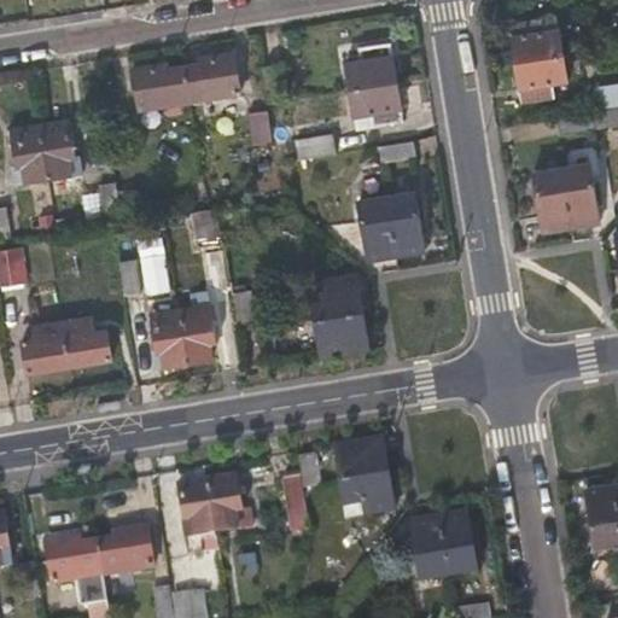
[(516,62),(560,54),(554,18),(509,25),(516,62)]
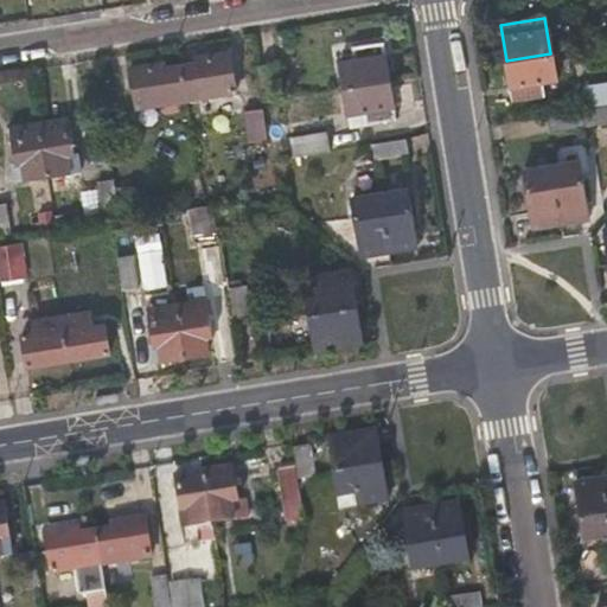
[(337,49),(343,89),(385,82),(378,42),(337,49)]
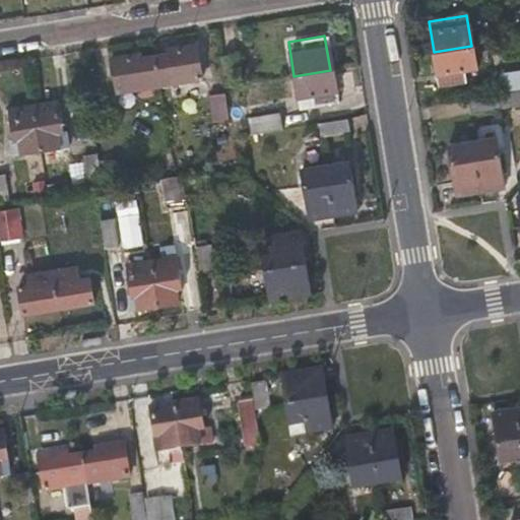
[(157,57),(161,82),(204,75),(199,45),(171,50),(172,54),(157,57)]
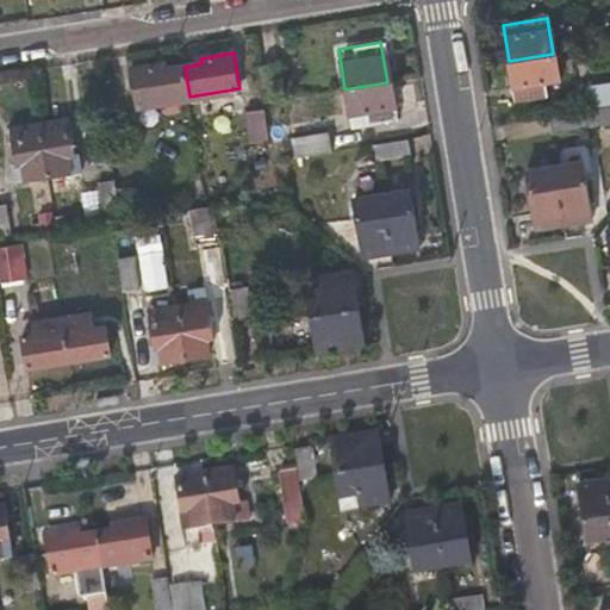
[(558,78),(553,54),(509,61),(515,101),(545,95),(542,81),(558,78)]
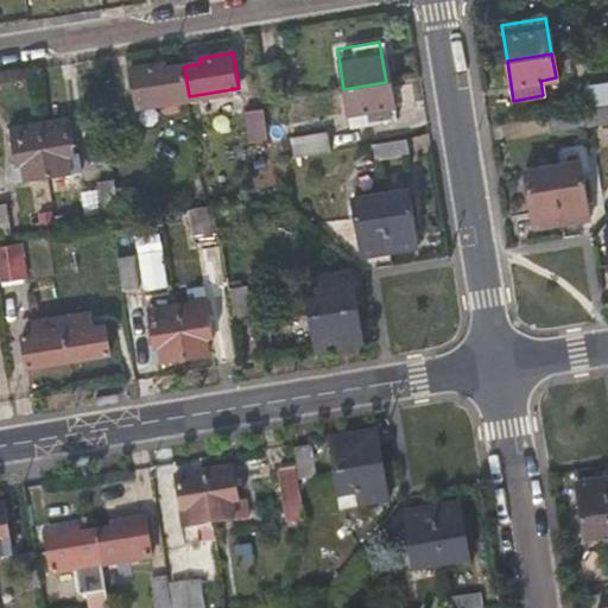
[(165,63),(149,67),(133,69),(140,105),(189,96),(184,67),(165,70),(165,63)]
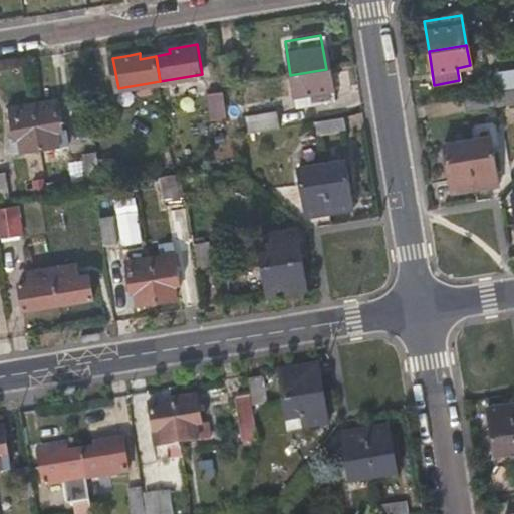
[(326,69),(290,75),(296,105),(330,99),(326,69)]
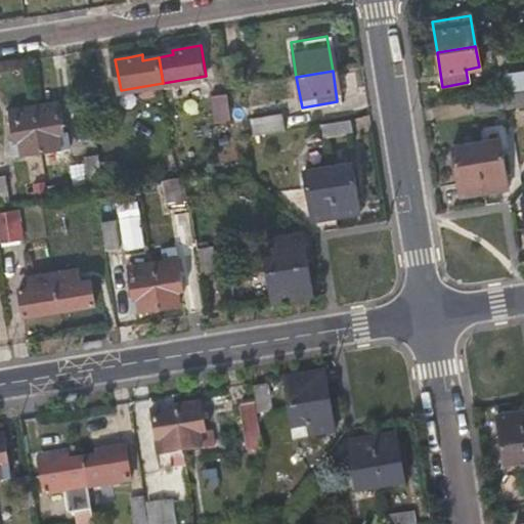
[(505,92),(523,88),(523,72),(501,76),(505,92)]
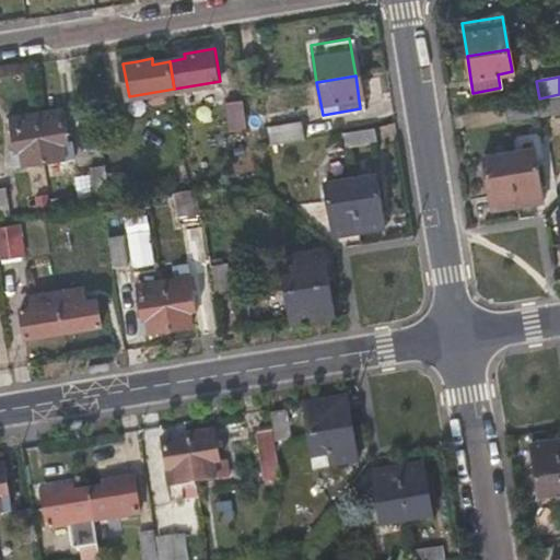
[(233,129),(248,126),(244,98),(228,102),(233,129)]
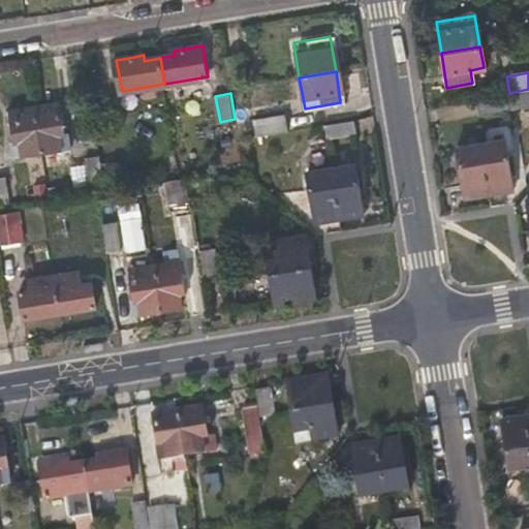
[(507,109),(506,101),(505,94),(477,98),(479,114),(507,109)]
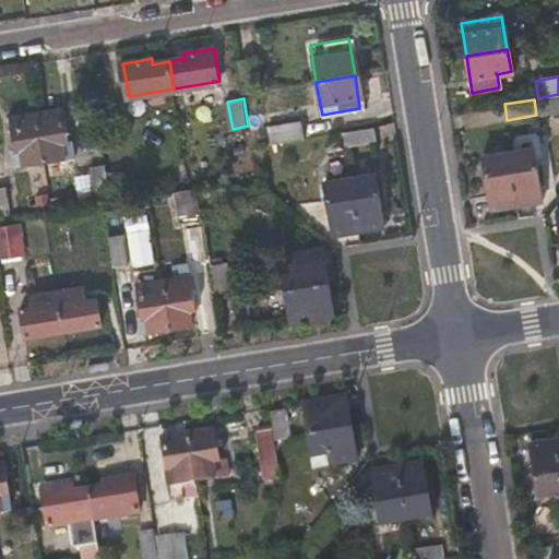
[(76,158),(74,150),(73,140),(69,141),(64,110),(39,115),(47,163),(76,158)]
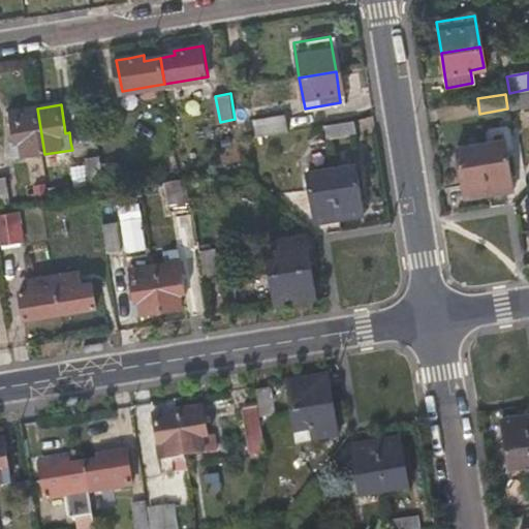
[(44,154),(37,109),(11,114),(17,142),(12,143),(16,159),(44,154)]
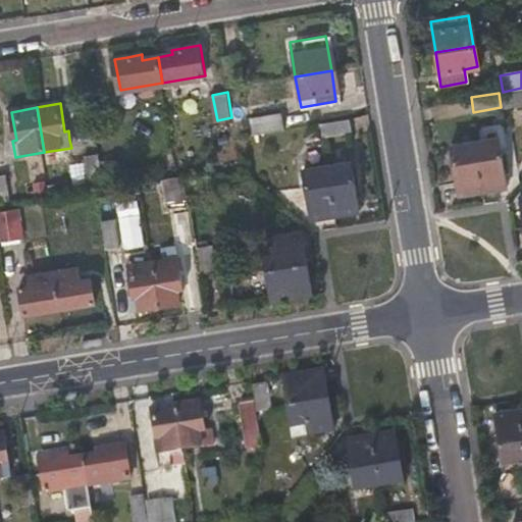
[(253,118),(256,135),(288,128),(285,113),(253,118)]
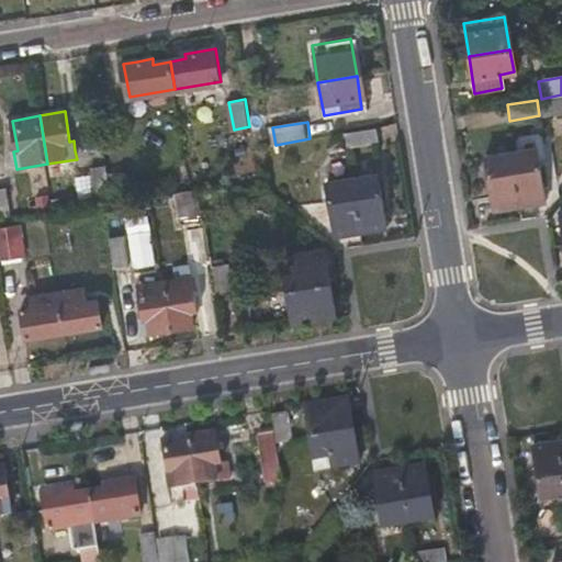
[(341,133),(343,141),(345,148),(375,142),(373,126),(341,133)]
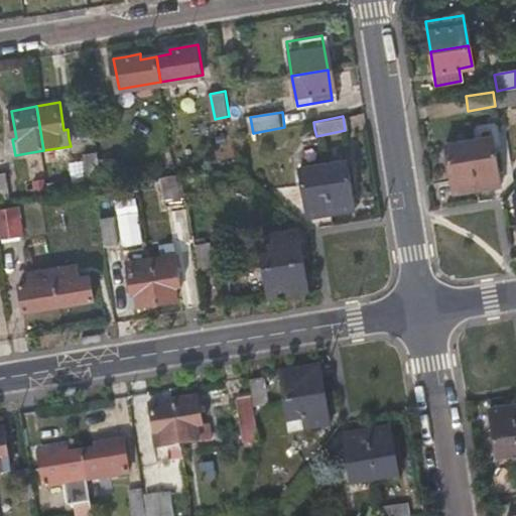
[(453,192),(476,188),(498,184),(490,138),(445,145),(453,192)]
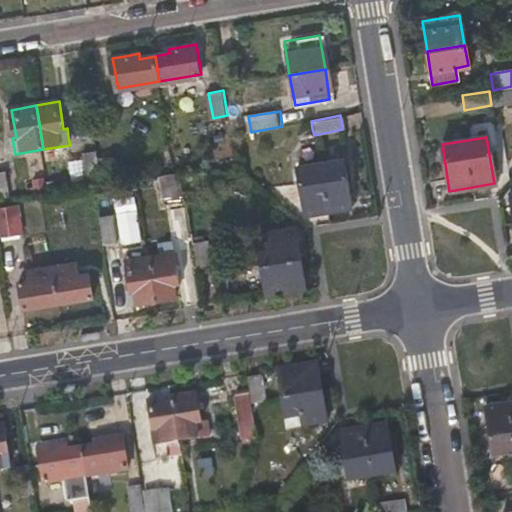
[(99,157),(103,183),(117,181),(113,155),(99,157)]
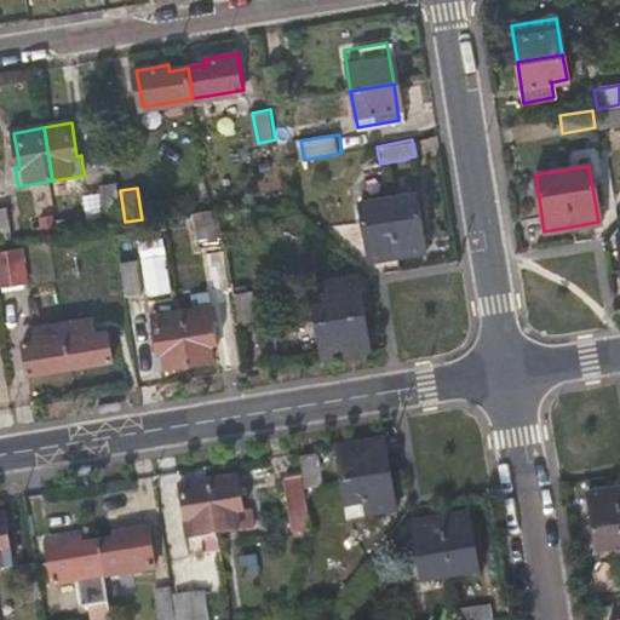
[(386,199),(396,253),(423,248),(413,194),(386,199)]
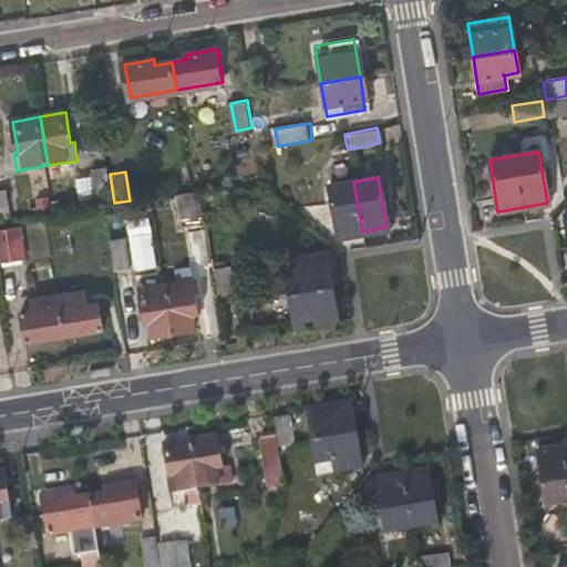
[(339,236),(362,232),(353,182),(330,185),(339,236)]
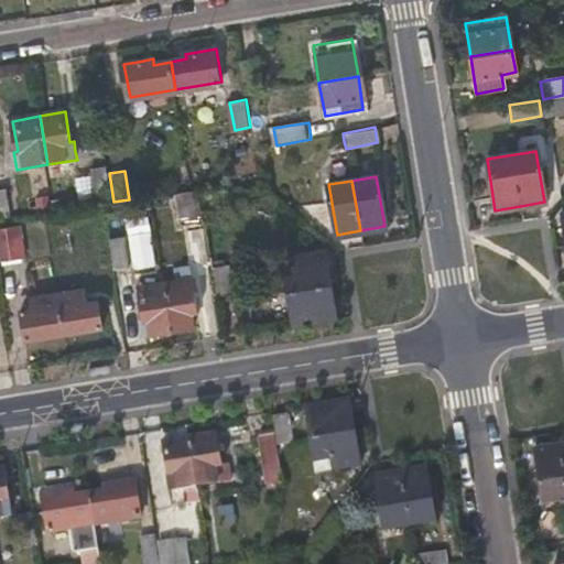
[(0,190),(0,219),(11,218),(7,188),(0,190)]
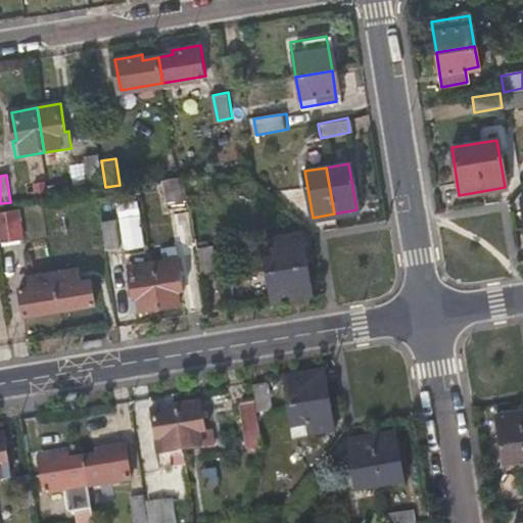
[(184,175),(173,176),(162,178),(165,200),(188,196),(184,175)]
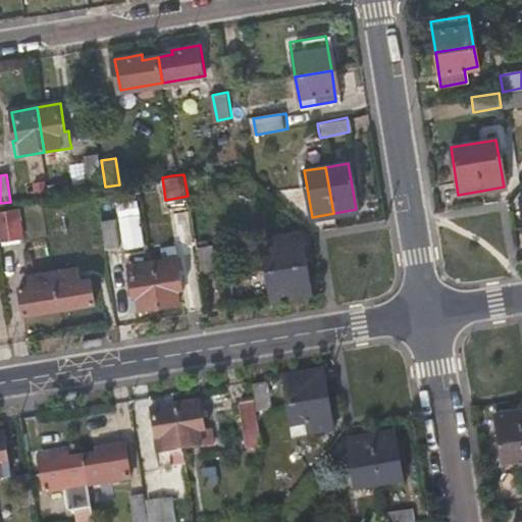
[(21,196),(45,192),(43,180),(19,184),(21,196)]
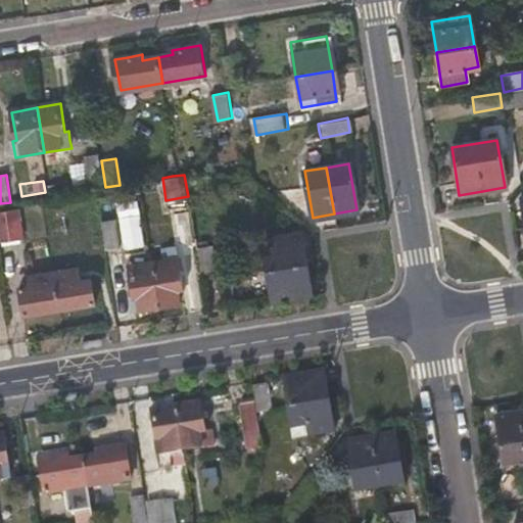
[(100,191),(100,196),(101,201),(124,197),(122,188),(100,191)]
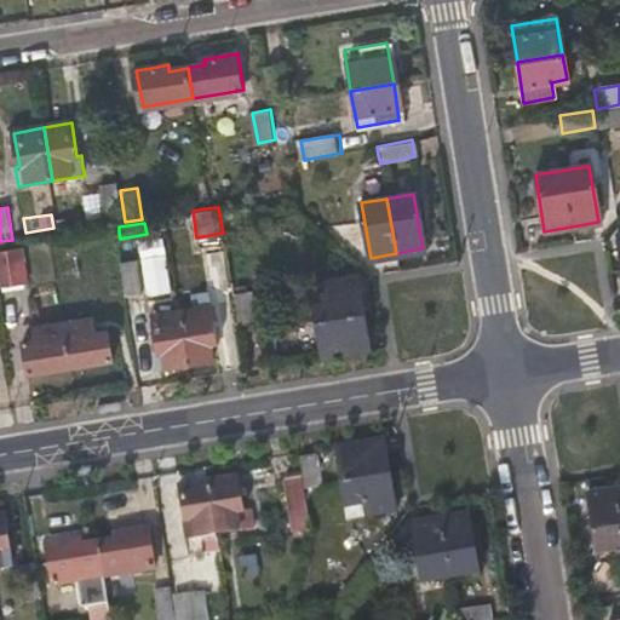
[(0,247),(0,283),(28,279),(22,245),(0,247)]
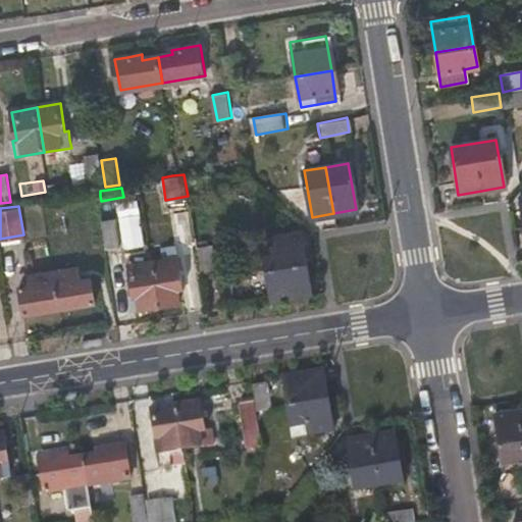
[(105,247),(112,246),(119,244),(115,215),(101,218),(105,247)]
